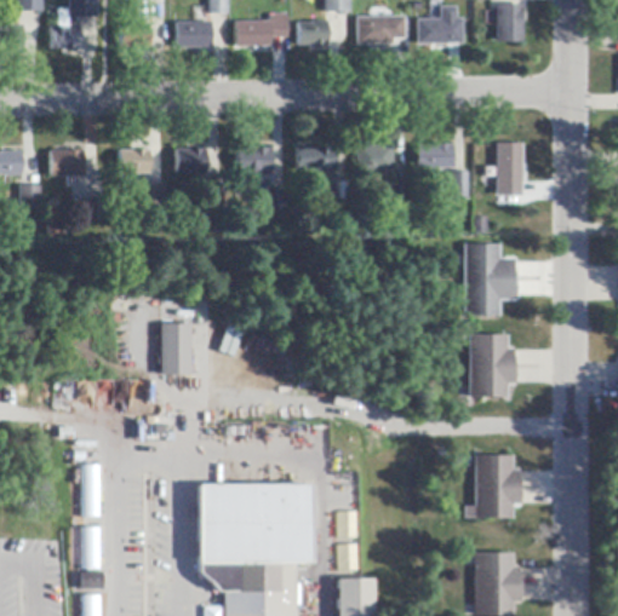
[(44,10),(19,10),(17,10),(17,0),(44,0),(44,10)]
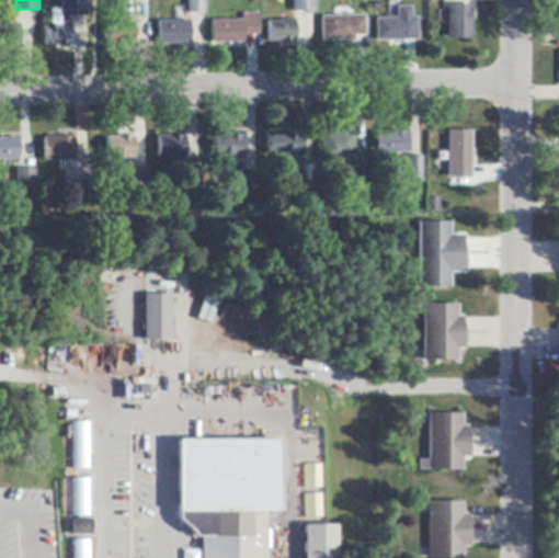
[(89,0),(90,13),(77,13),(69,13),(64,13),(64,4),(64,0),(89,0)]
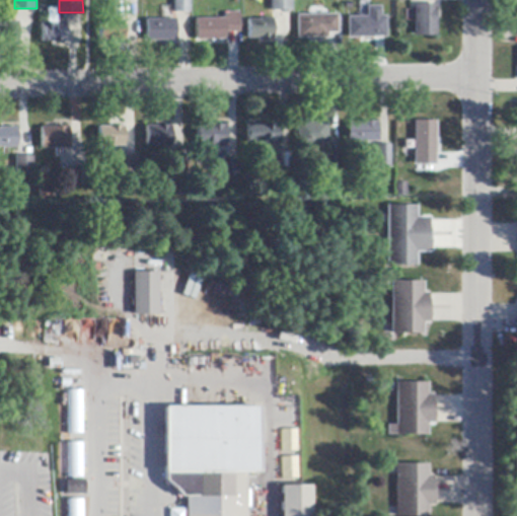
[(138,14),(129,14),(115,14),(115,0),(140,0),(140,14),(138,14)]
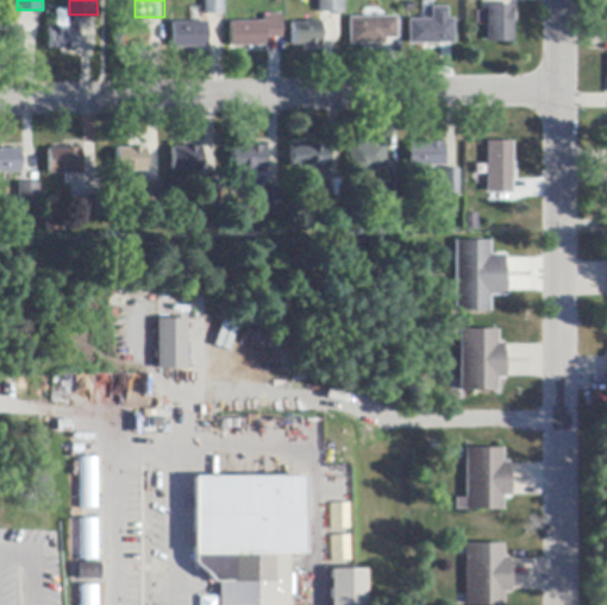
[(225,0),(225,12),(210,11),(206,11),(206,0),(225,0)]
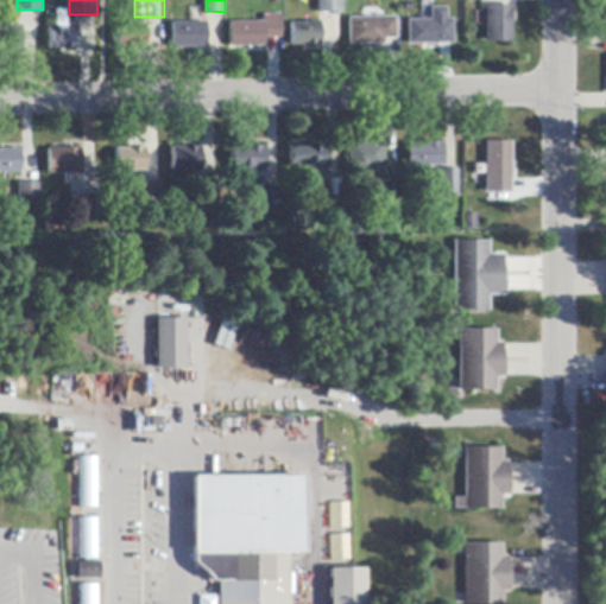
[(341,10),(322,10),(320,10),(320,0),(343,0),(345,10),(341,10)]
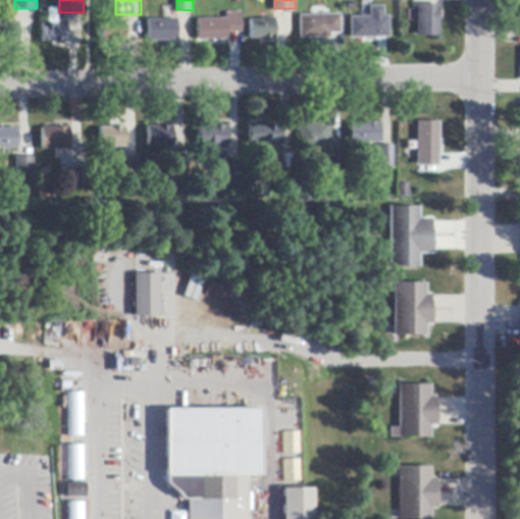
[(440,3),(440,34),(433,34),(421,34),(418,34),(418,3),(418,2),(440,2),(440,3)]
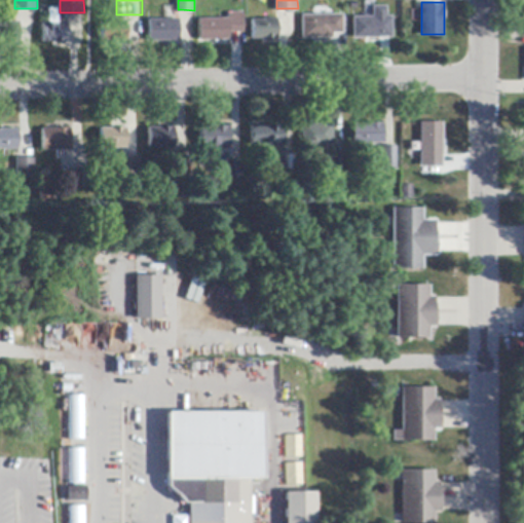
[(390,35),(382,36),(354,36),(354,14),(374,14),(374,4),(387,4),(387,14),(394,13),(394,35),(390,35)]
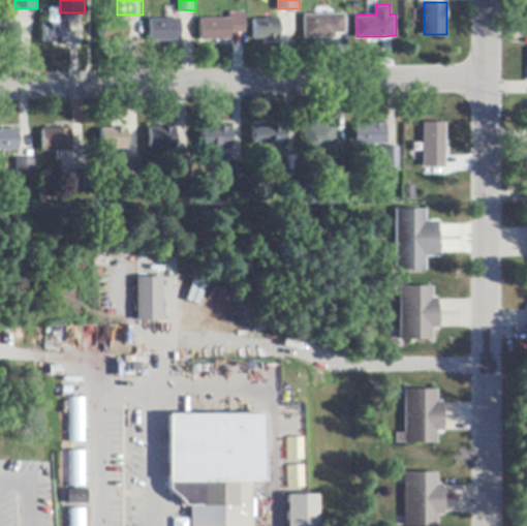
[(244,30),(235,30),(231,30),(231,38),(202,38),(202,17),(230,17),(230,10),(246,10),(246,30),(244,30)]
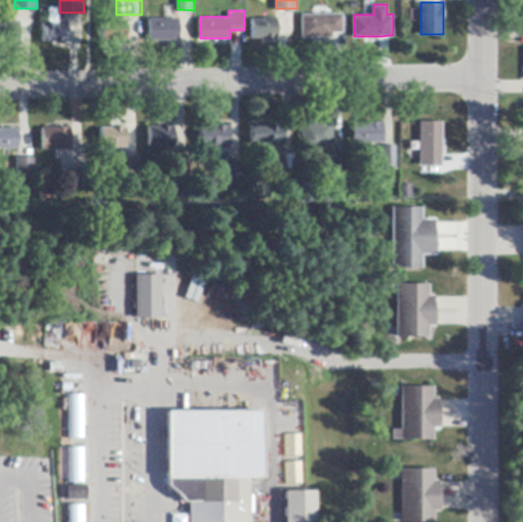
[(344,30),(344,32),(334,32),(333,32),(333,36),(303,36),(303,13),(344,12),(344,30)]
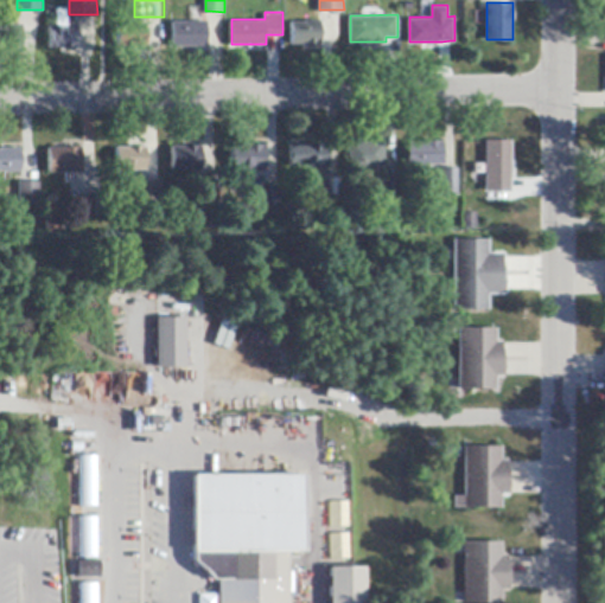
[(322,31),(322,42),(319,42),(319,43),(306,43),(306,42),(292,43),(292,20),(307,20),(307,19),(322,19),(322,31)]
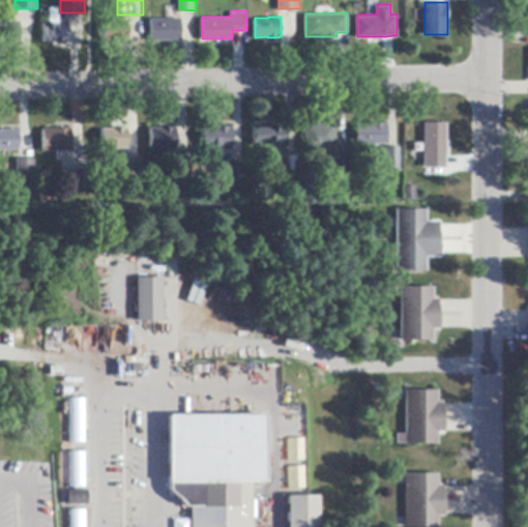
[(181,39),(151,38),(151,18),(181,18),(181,39)]
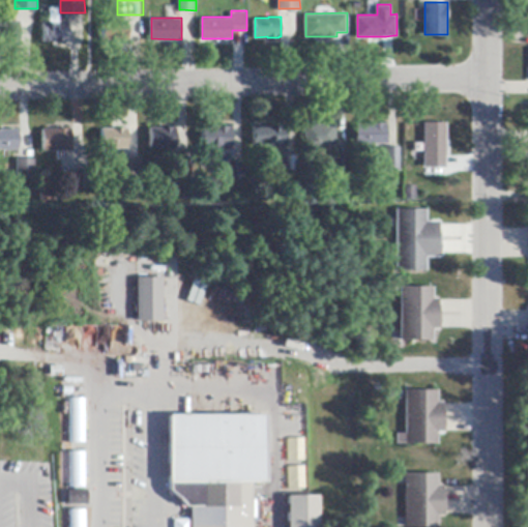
[(128,19),(128,40),(114,40),(114,39),(103,39),(103,20),(116,20),(116,19),(128,19)]
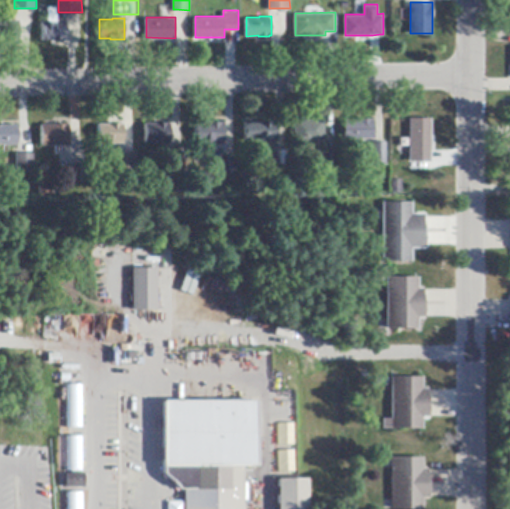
[(0,19),(20,19),(20,40),(0,40),(0,19)]
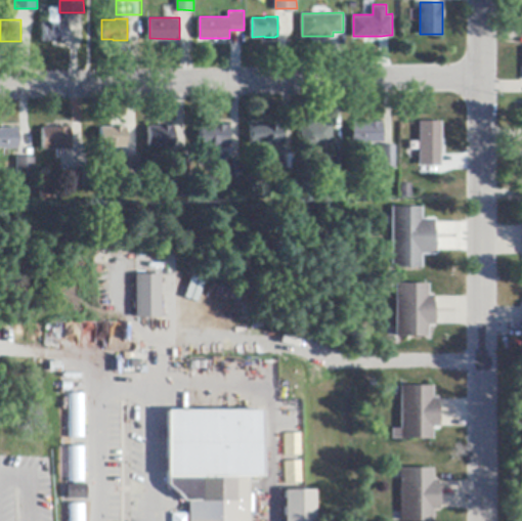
[(58,19),(66,19),(70,19),(70,39),(44,40),(44,20),(56,20),(56,19),(58,19)]
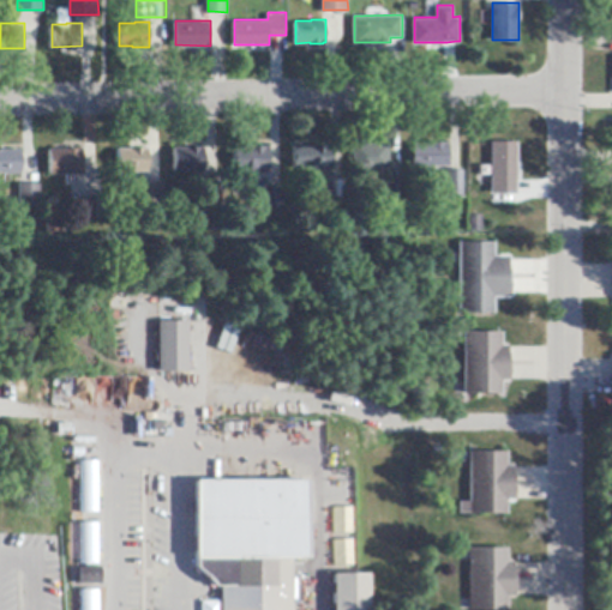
[(517,180),(517,192),(495,192),(492,192),(492,183),(492,164),(492,140),(517,140),(517,180)]
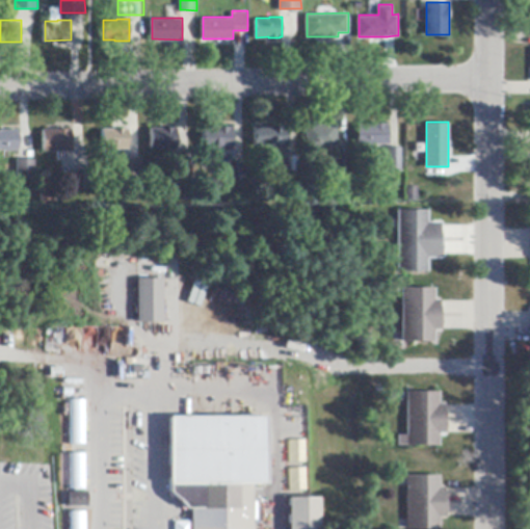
[(390,142),(388,142),(376,143),(359,143),(358,123),(389,123),(389,137),(390,137),(390,142)]
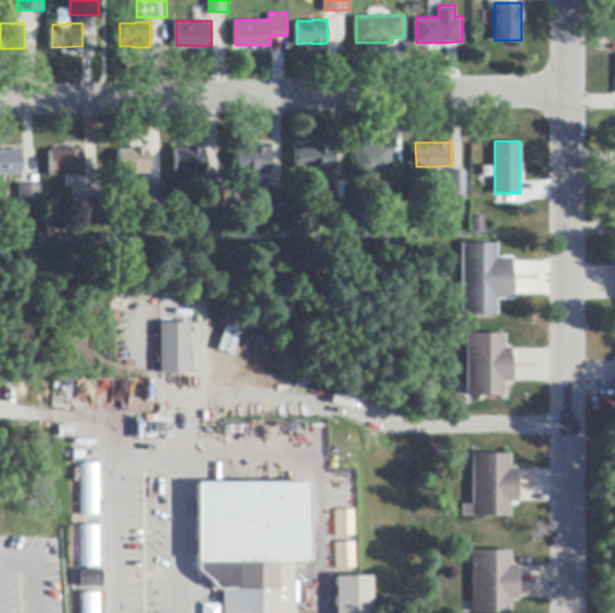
[(297,168),(296,145),(333,143),(334,168),(297,168)]
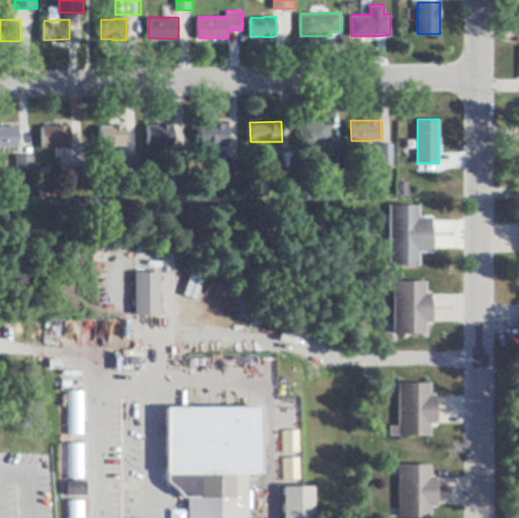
[(330,141),(300,142),(300,121),(330,121),(330,141)]
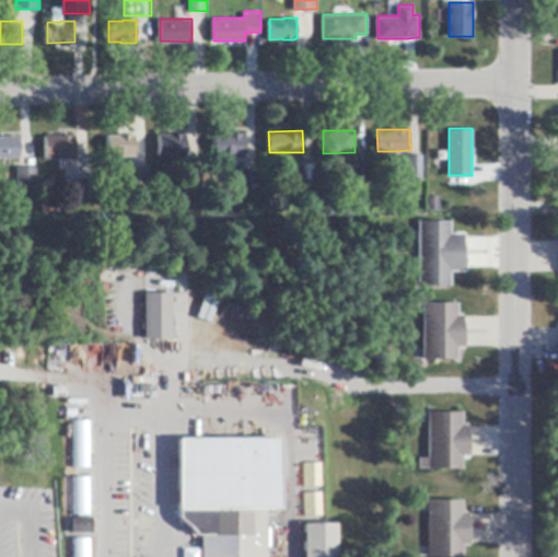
[(246,153),(210,153),(210,131),(246,131),(246,153)]
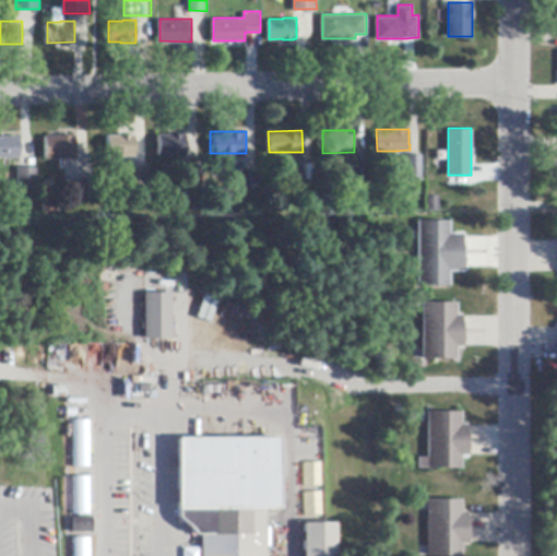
[(108,134),(135,133),(135,155),(122,155),(122,154),(109,154),(108,134)]
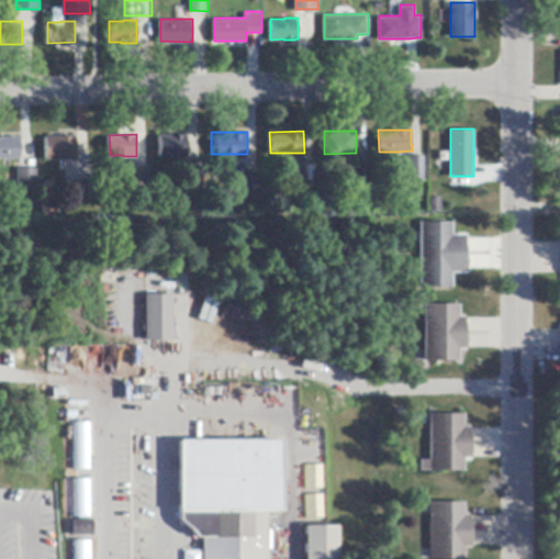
[(160,134),(188,134),(188,155),(174,155),(174,154),(160,154),(160,134)]
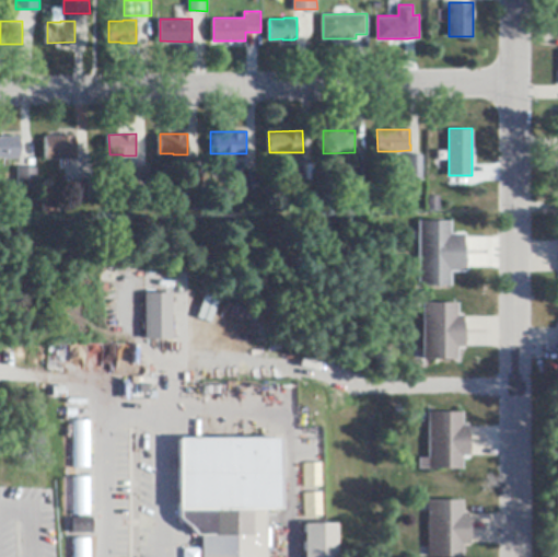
[(20,135),(21,157),(7,158),(7,155),(0,155),(0,136),(3,136),(20,135)]
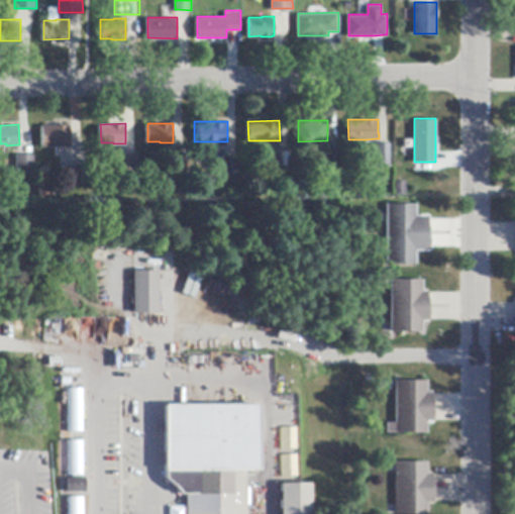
[(71,124),(72,144),(68,144),(43,145),(43,124),(71,124)]
